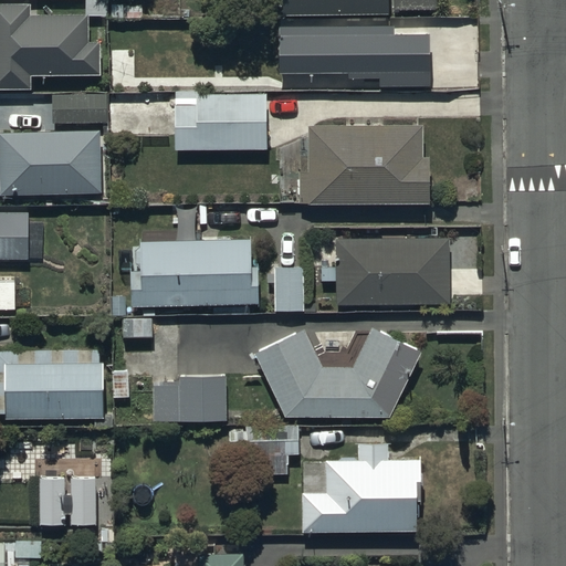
[(273,0),(274,20),(392,17),(392,9),(435,8),(433,0),(273,0)]
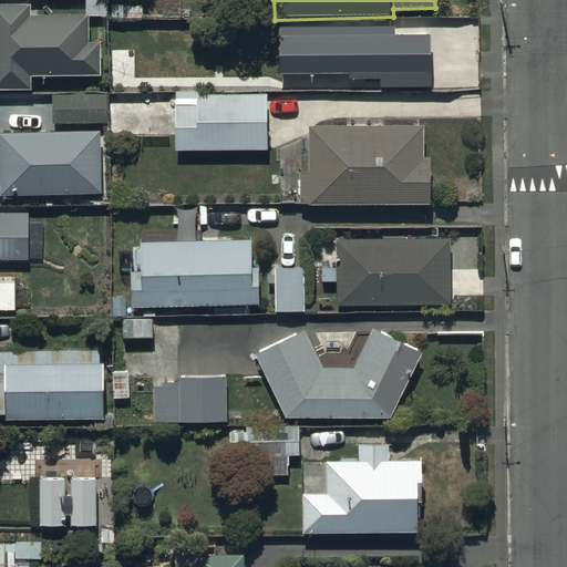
[(28,3),(0,3),(0,89),(29,89),(29,75),(99,75),(99,41),(88,41),(88,18),(28,18),(28,3)]
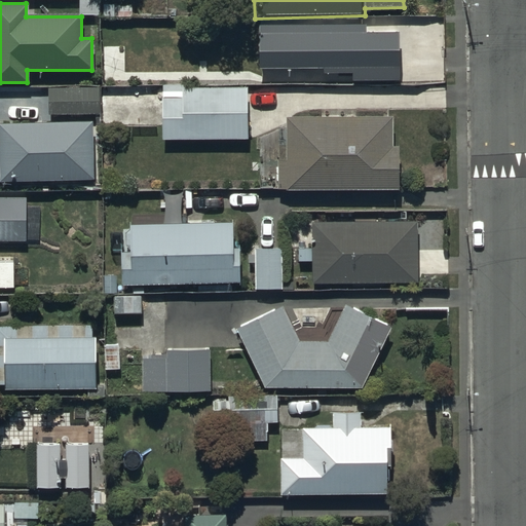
[(365,15),(255,19),(256,69),(323,68),(323,74),(349,73),(349,79),(398,78),(397,33),(366,34),(365,15)]
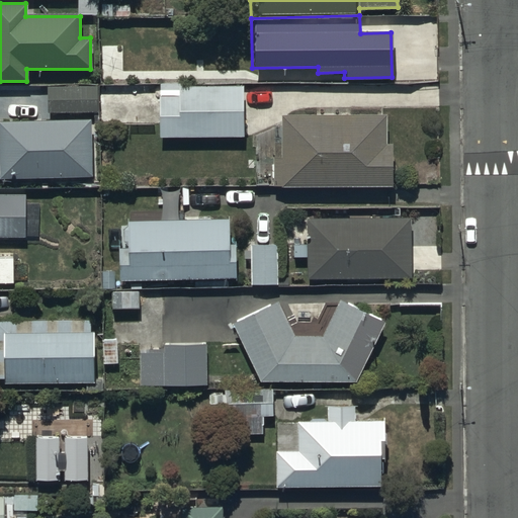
[(159,83),(158,137),(243,137),(243,86),(182,86),(182,83),(159,83)]
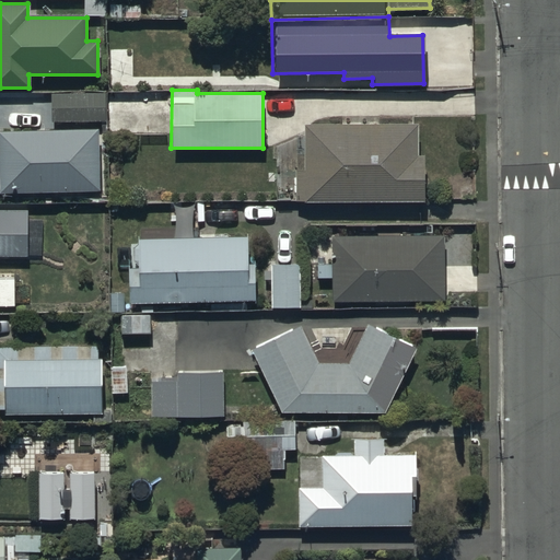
[(50,93),(50,121),(106,121),(106,93),(50,93)]
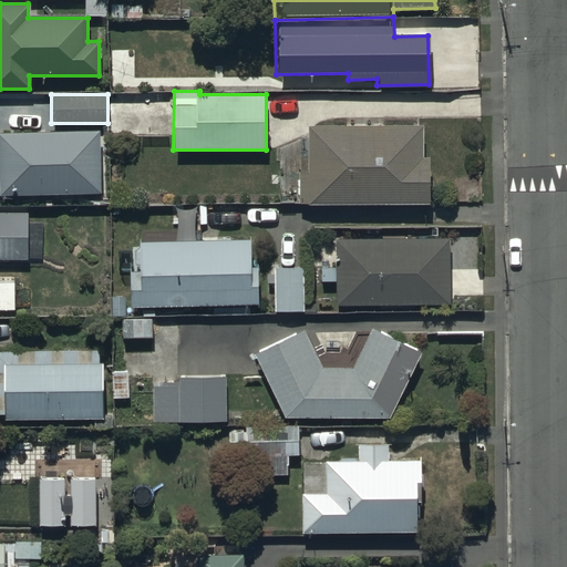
[(422,124),(307,125),(307,172),(298,172),(297,204),(429,203),(429,156),(422,156),(422,124)]
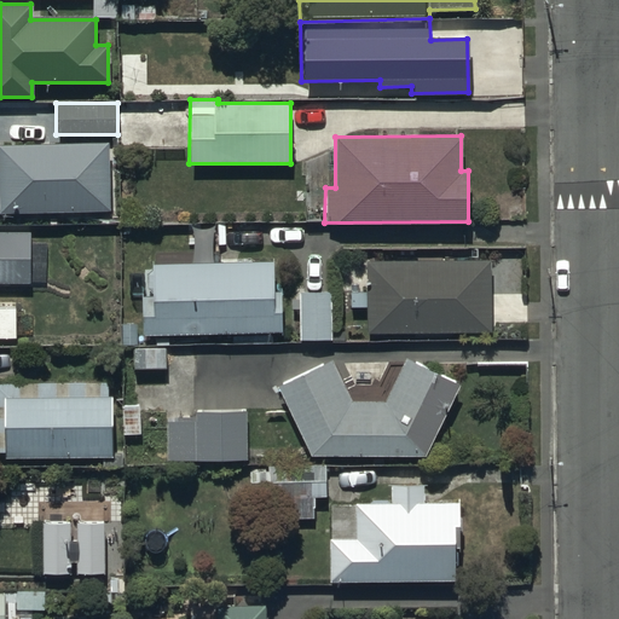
[(0,143),(0,210),(110,210),(109,143),(0,143)]
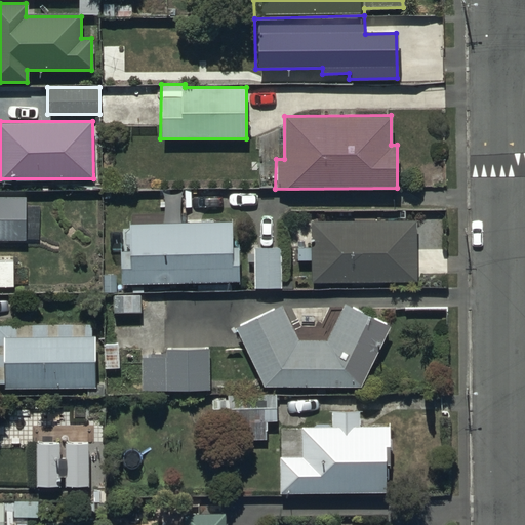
[(0,198),(0,239),(26,240),(26,199),(0,198)]
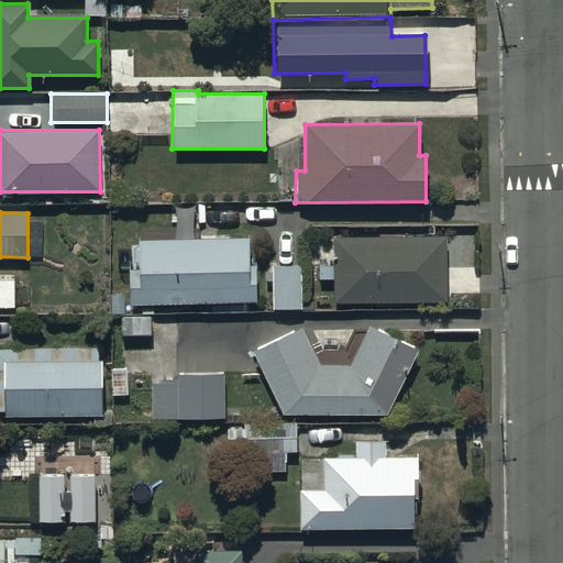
[(332,236),(332,302),(445,302),(445,236),(332,236)]
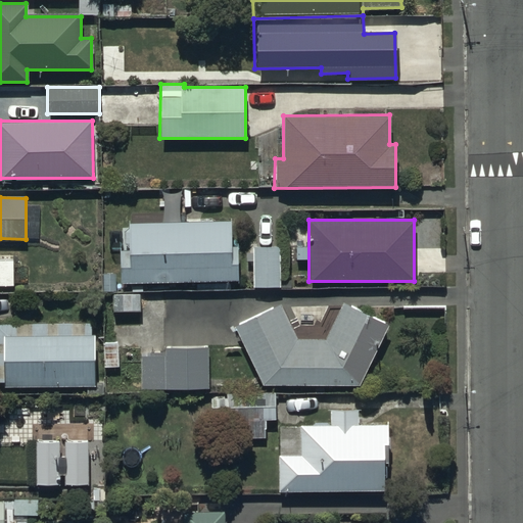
[(119,283),(237,281),(237,242),(230,243),(230,221),(127,221),(127,249),(119,249),(119,283)]
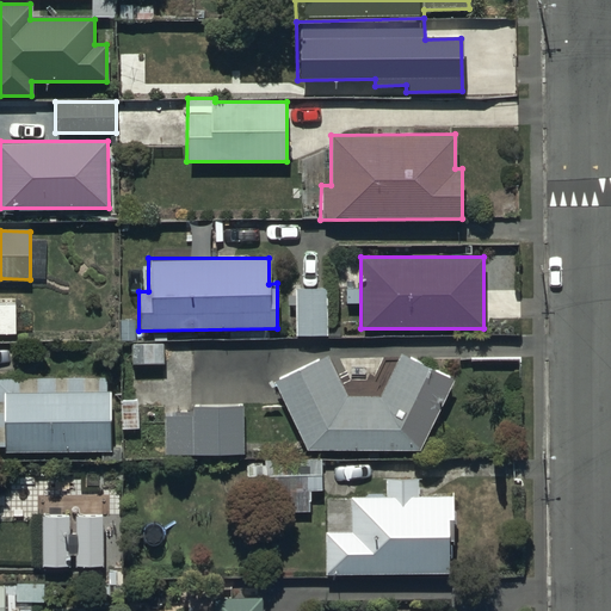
[(292,288),(292,334),(327,334),(327,288),(292,288)]
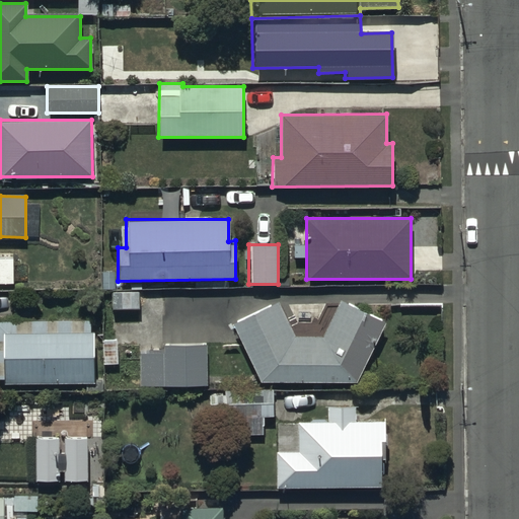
[(112,292),(112,308),(139,308),(139,292),(112,292)]
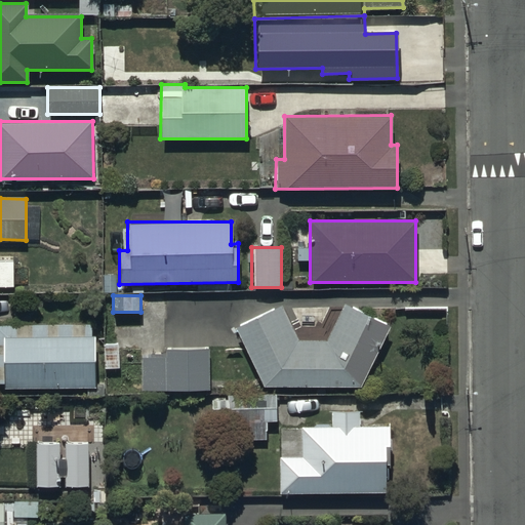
[(235,328),(261,387),(361,387),(390,327),(345,304),(326,339),(298,339),(281,305),(235,328)]
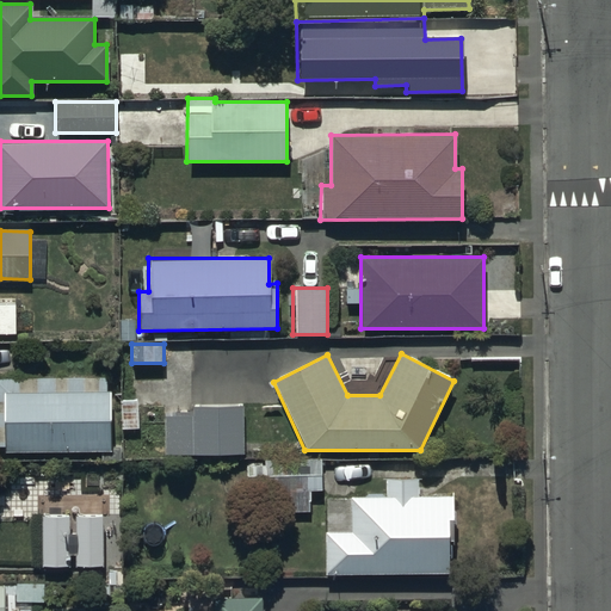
[(106,377),(0,378),(0,446),(5,446),(5,452),(107,450),(106,377)]
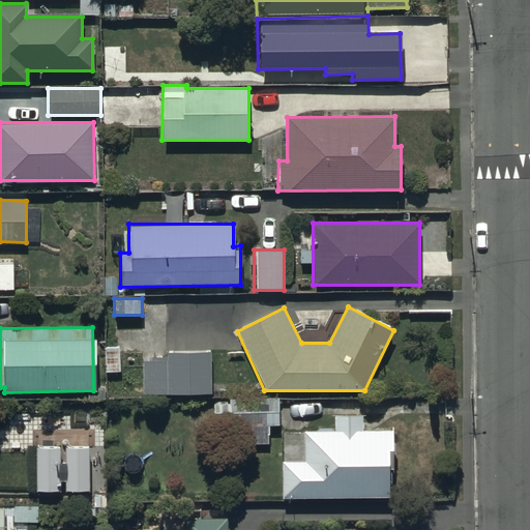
[(211,394),(210,352),(167,352),(167,360),(141,361),(141,395),(211,394)]
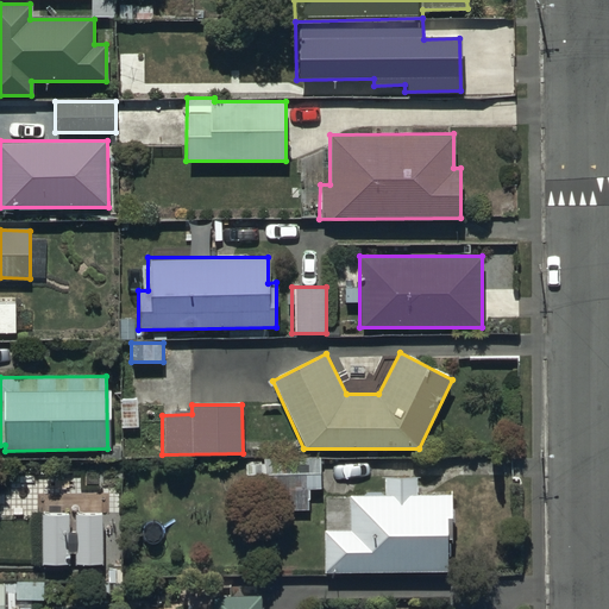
[(308,489),(320,489),(319,458),(259,458),(259,510),(308,510),(308,489)]
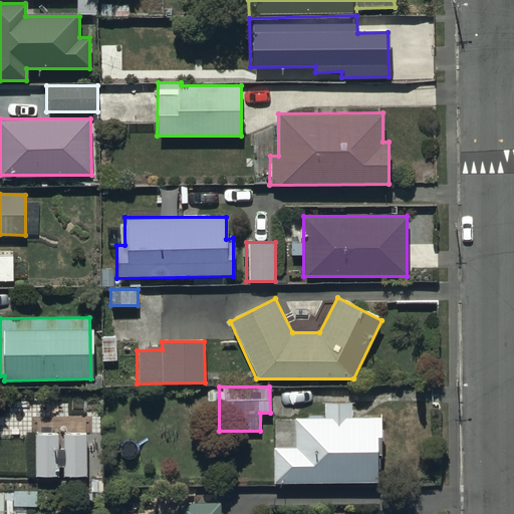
[(272,446),(272,482),(379,482),(378,417),(351,417),(351,403),(324,403),(324,417),(276,418),(276,446),(272,446)]
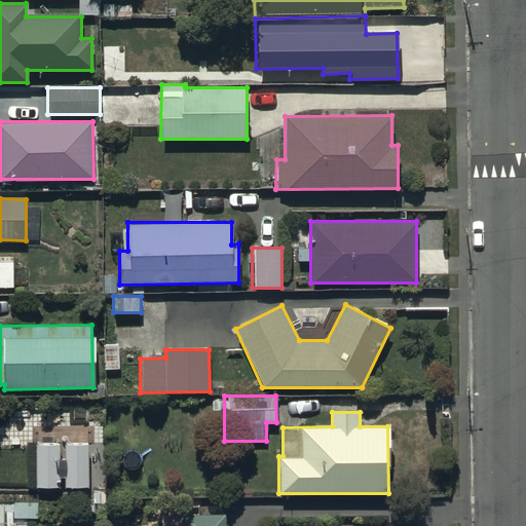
[(60,443),(37,443),(37,488),(61,488),(61,479),(66,479),(66,488),(90,488),(89,443),(67,444),(67,460),(60,460),(60,443)]
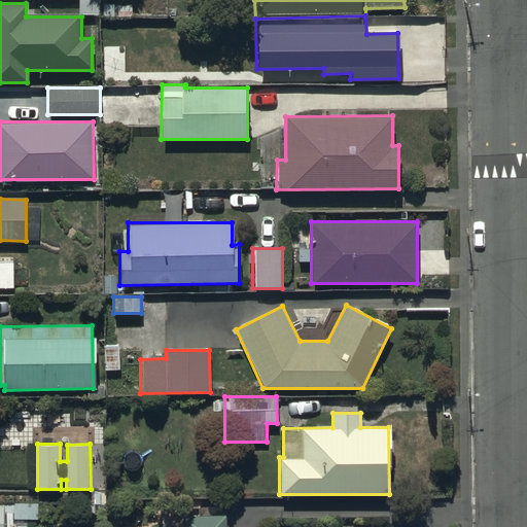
[(225,526),(225,516),(183,516),(183,526),(225,526)]
